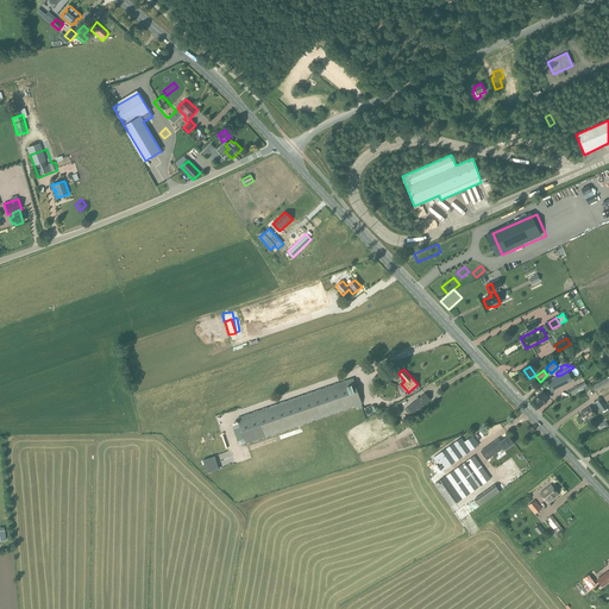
[(566,383),(562,375),(557,376),(546,382),(551,390),(566,383)]
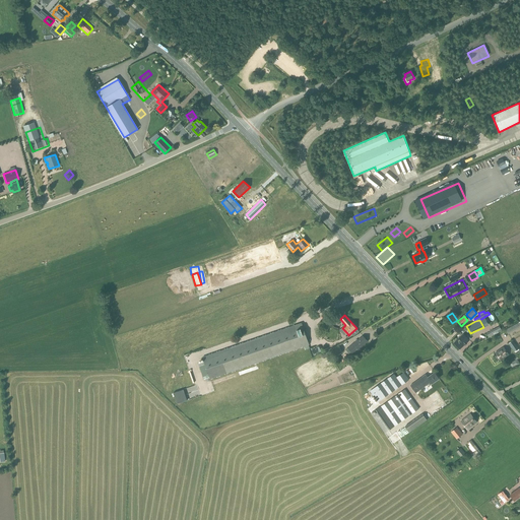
[(302,323),(202,356),(210,379),(304,346),(305,349),(310,348),(309,345),(302,323)]
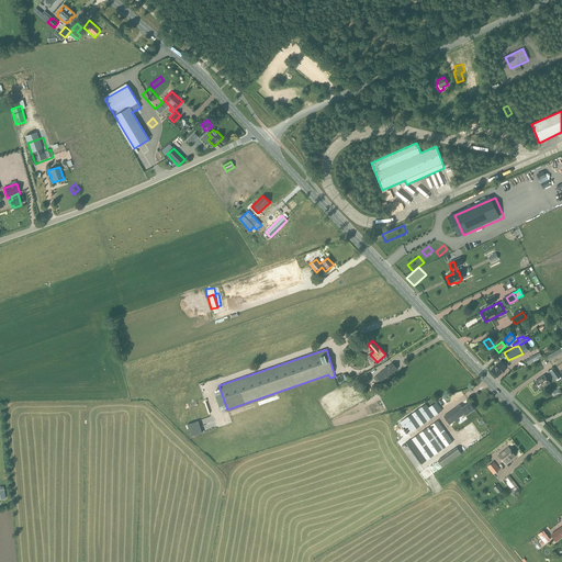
[(561,351),(561,349),(547,357),(549,361),(561,353),(561,351)]
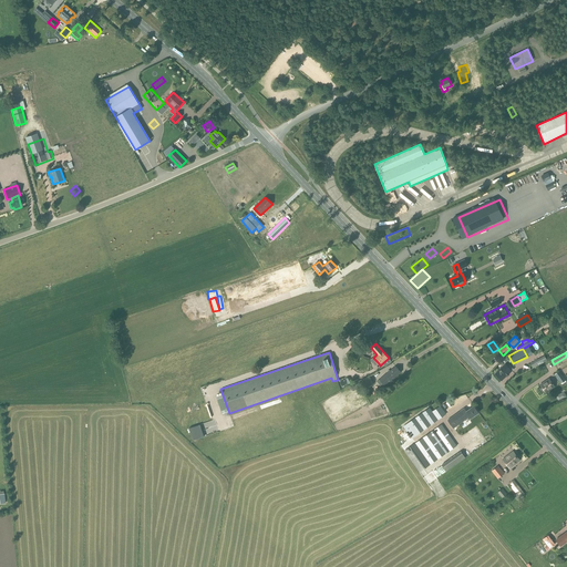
[(535,361),(525,367),(528,371),(537,367),(537,364),(542,362),(539,359),(535,361)]
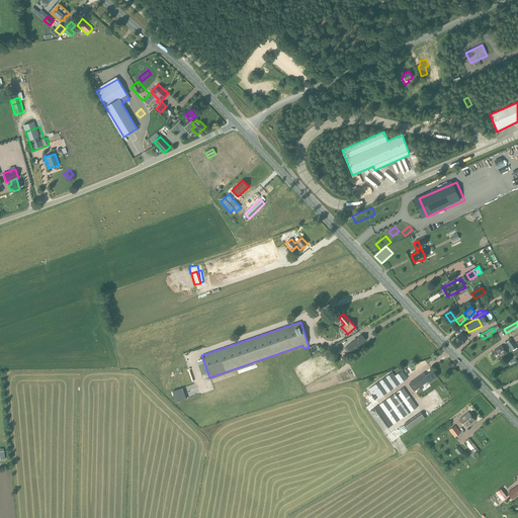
[(458,348),(467,339),(469,337),(465,333),(463,335),(461,333),(452,342),(458,347),(458,348)]
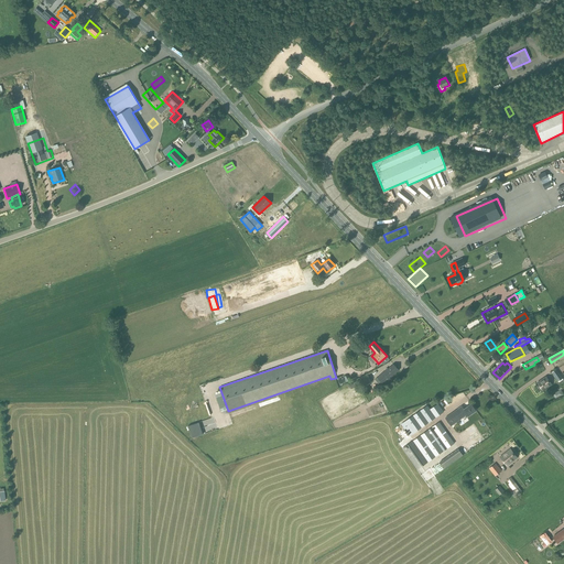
[(392,365),(378,378),(383,384),(393,376),(392,376),(399,370),(392,365)]
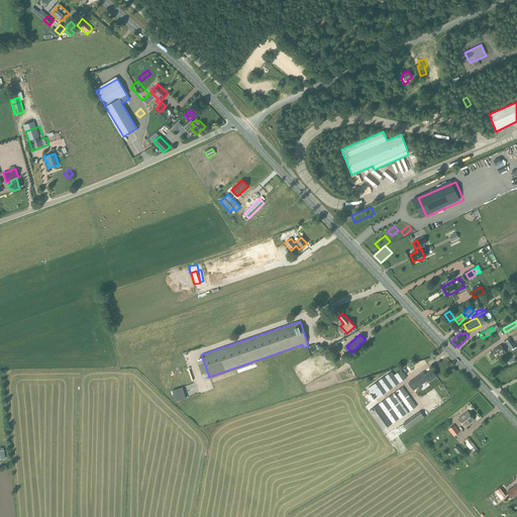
[(510,338),(506,341),(511,350),(516,347),(510,338)]
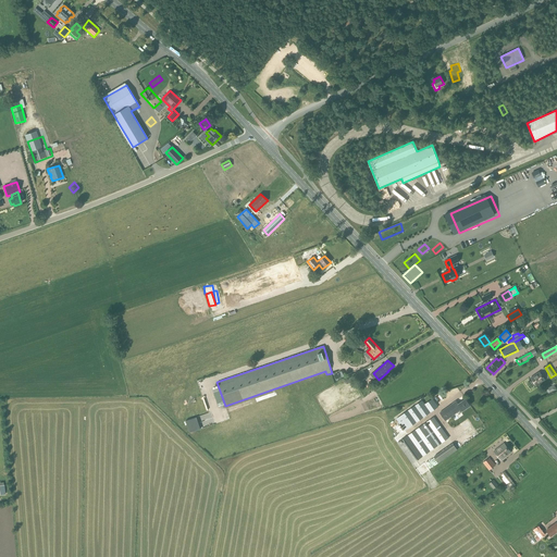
[(363,369),(355,374),(359,382),(368,378),(363,369)]
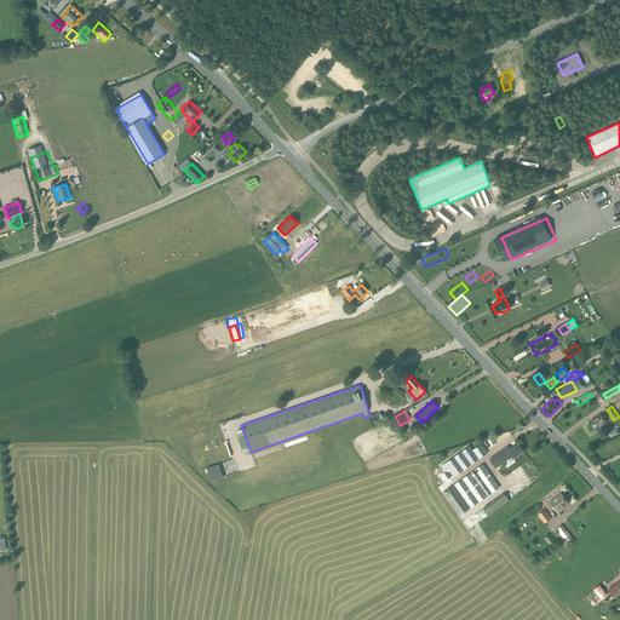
[(601,414),(591,422),(597,430),(607,423),(601,414)]
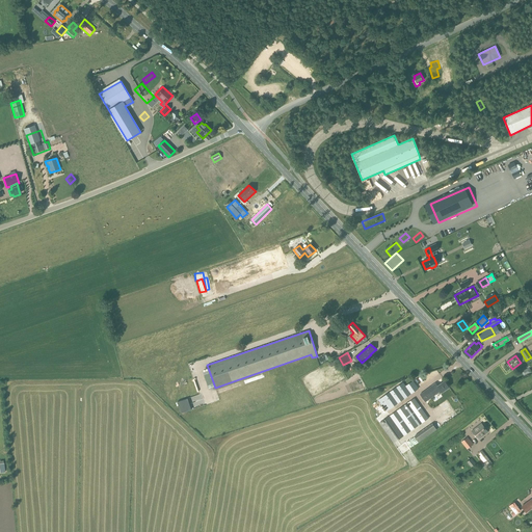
[(418,389),(416,384),(414,381),(407,384),(405,387),(410,394),(410,395),(419,389),(418,389)]
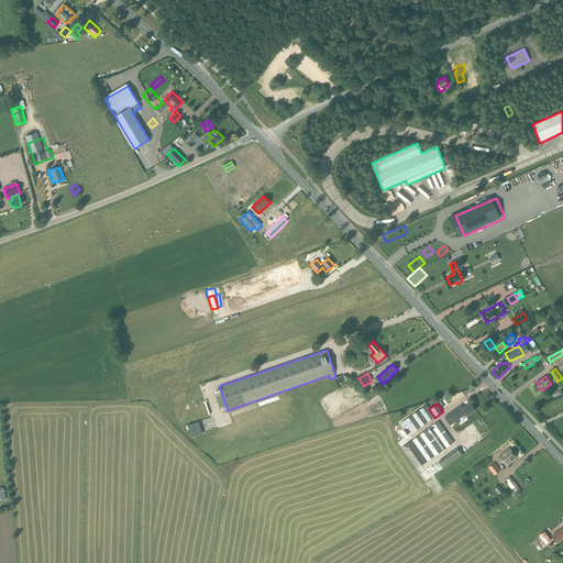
[(461,406),(444,417),(451,426),(465,416),(466,417),(475,410),(471,404),(463,409),(461,406)]
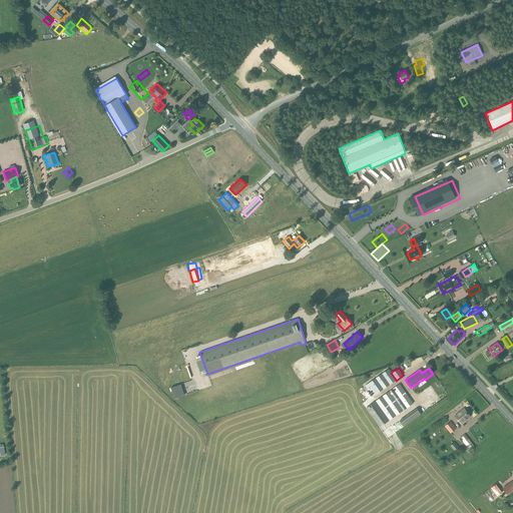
[(365,386),(373,397),(396,380),(391,373),(389,370),(389,369),(365,386)]
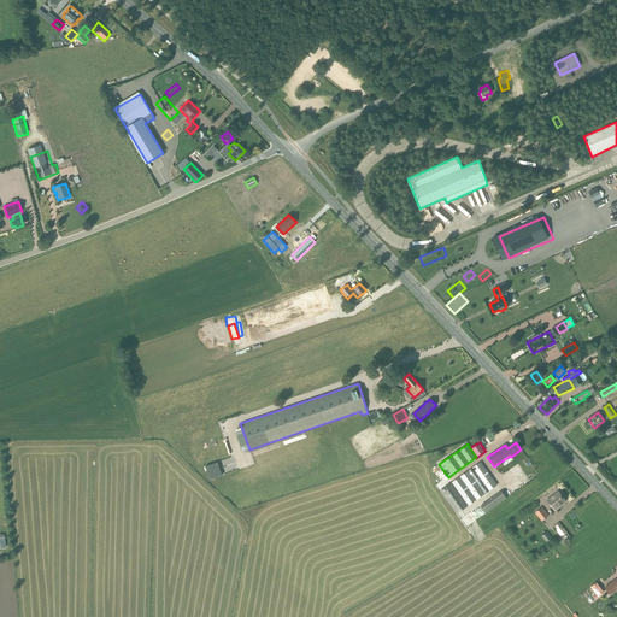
[(231,454),(205,460),(207,472),(218,470),(218,469),(222,468),(222,466),(218,468),(217,465),(223,464),(223,468),(234,464),(231,454)]
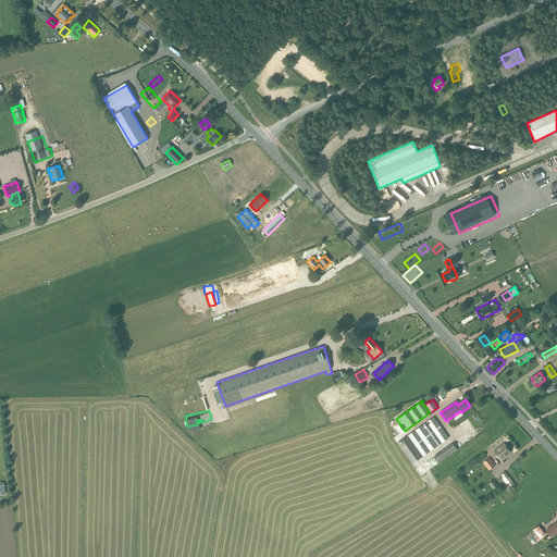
[(434,418),(397,444),(412,465),(448,438),(434,418)]
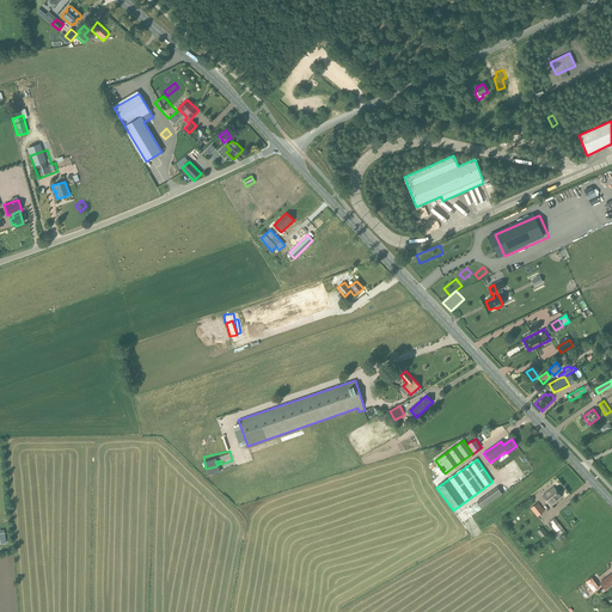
[(496,469),(499,475),(507,470),(505,464),(496,469)]
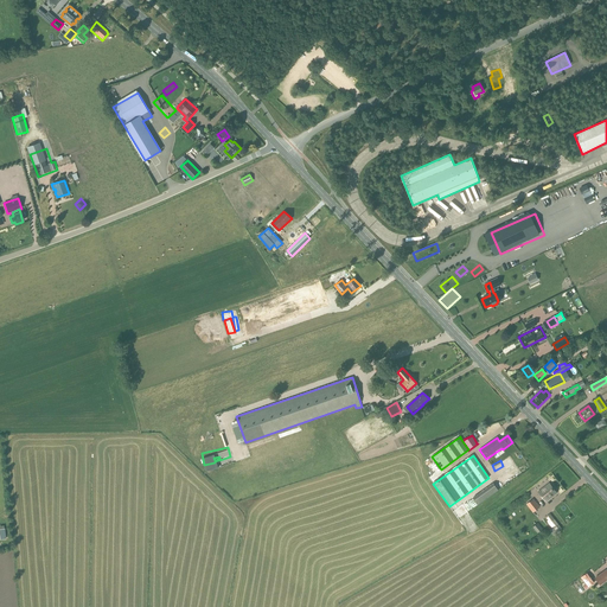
[(505,465),(508,468),(498,474),(502,480),(518,471),(512,460),(505,465)]
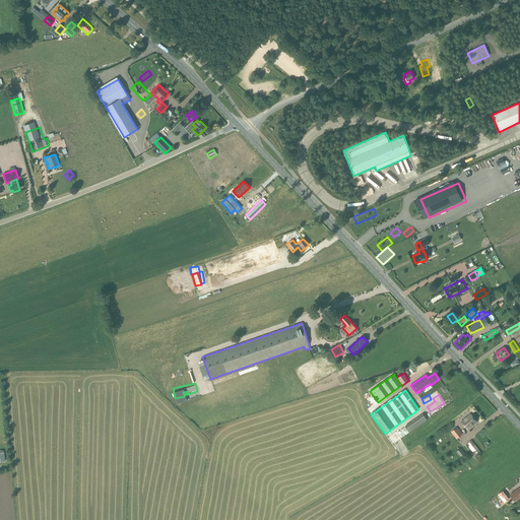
[(427,406),(435,401),(433,398),(425,403),(427,406)]
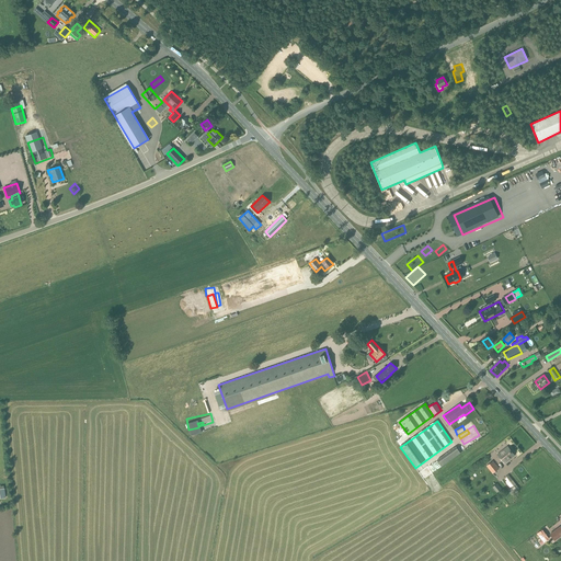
[(435,455),(439,462),(460,451),(456,444),(435,455)]
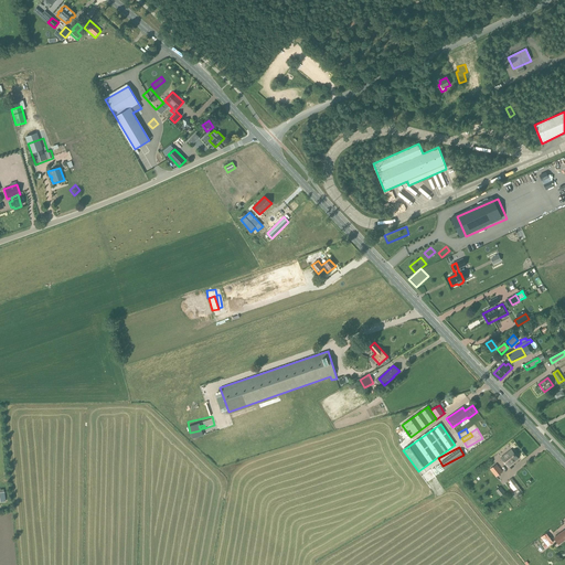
[(511,450),(501,458),(508,467),(519,459),(511,450)]
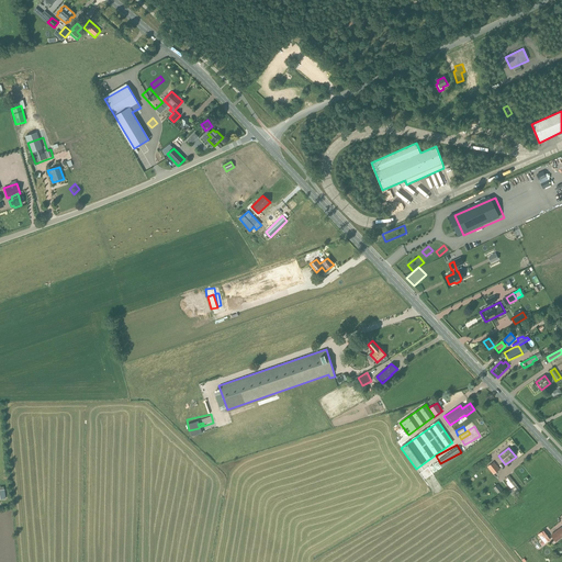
[(422,476),(441,464),(437,458),(418,469),(422,476)]
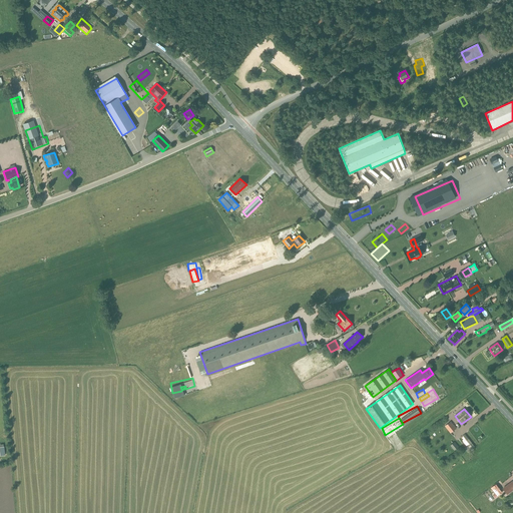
[(445,426),(450,432),(450,433),(456,429),(451,422),(449,423),(445,426)]
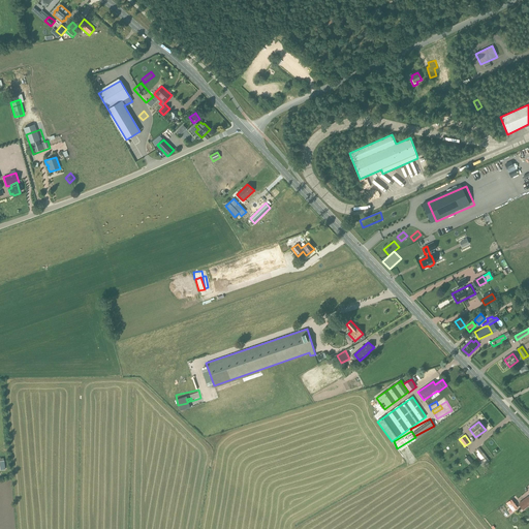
[(479,448),(476,452),(477,454),(476,455),(480,461),(479,463),(483,466),(489,461),(479,448)]
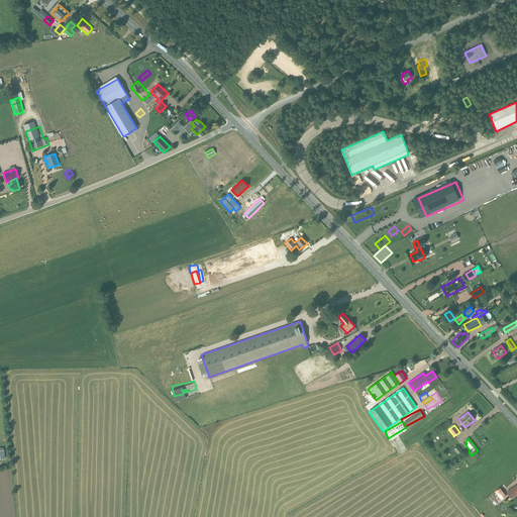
[(508,495),(511,498),(511,499),(516,494),(516,485),(507,493),(508,495)]
